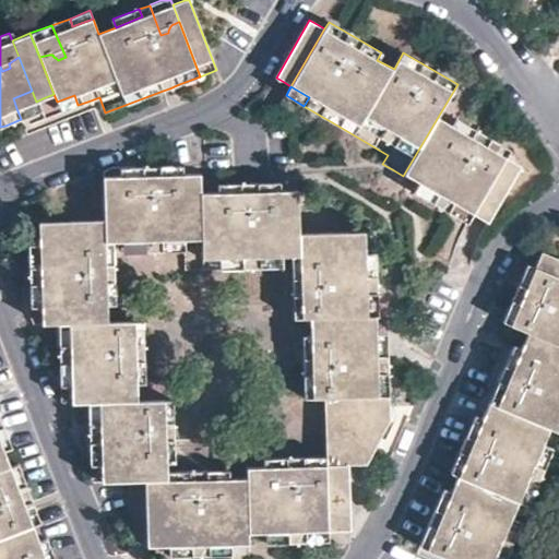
[(36,102),(32,91),(13,98),(16,108),(36,102)]
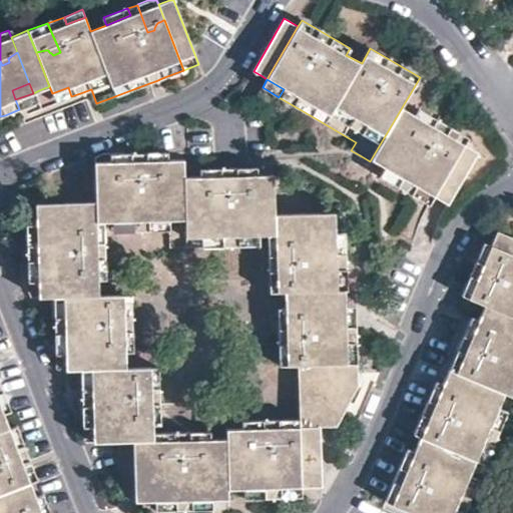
[(55,102),(71,96),(68,87),(52,93),(55,102)]
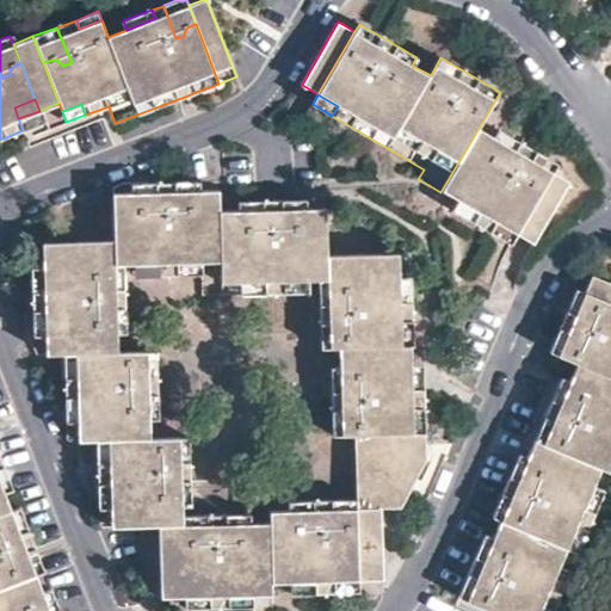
[(493,137),(479,128),(440,192),(436,199),(446,207),(451,209),(458,198),(493,137)]
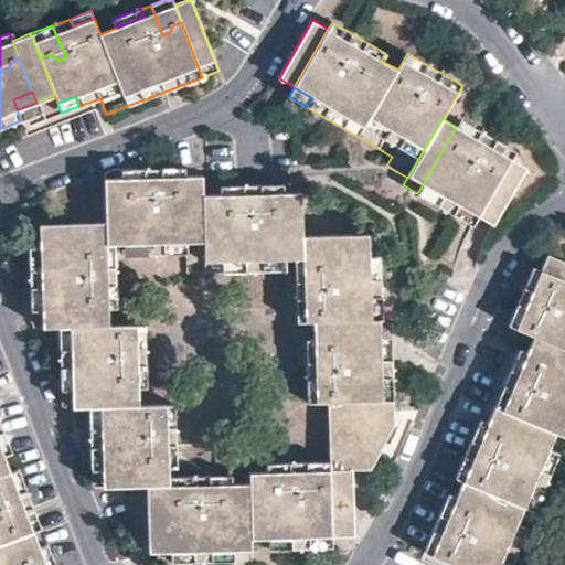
[(516,152),(482,131),(460,118),(456,127),(424,183),(446,195),(439,206),(452,213),(458,203),(478,214),(494,224),(526,168),(512,159),(516,152)]
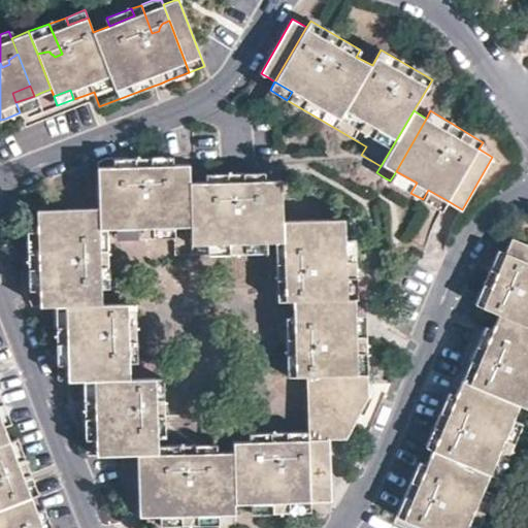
[(242,206),(241,173),(236,173),(227,173),(206,174),(206,182),(190,182),(190,164),(173,165),(173,157),(128,158),(129,192),(121,192),(119,189),(116,186),(111,185),(107,185),(108,230),(113,230),(133,229),(134,240),(173,239),(174,257),(272,255),(271,241),(266,241),(266,197),(261,197),(257,199),(253,202),(252,206),(242,206)]
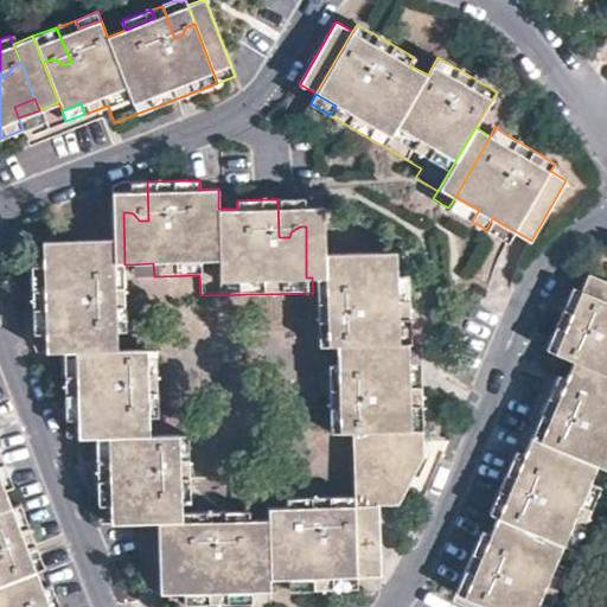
[(148,221),(147,181),(133,183),(131,183),(122,183),(122,192),(123,212),(128,212),(133,213),(136,217),(139,221),(148,221)]
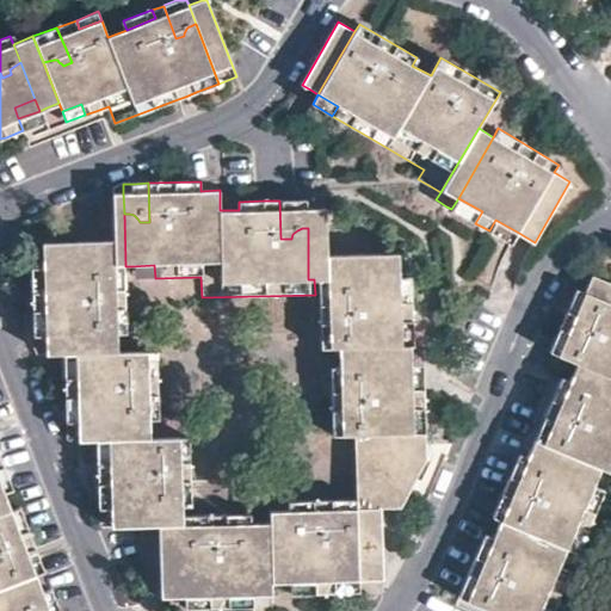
[(122,266),(125,266),(124,214),(123,193),(104,193),(105,241),(105,245),(106,266),(122,266)]
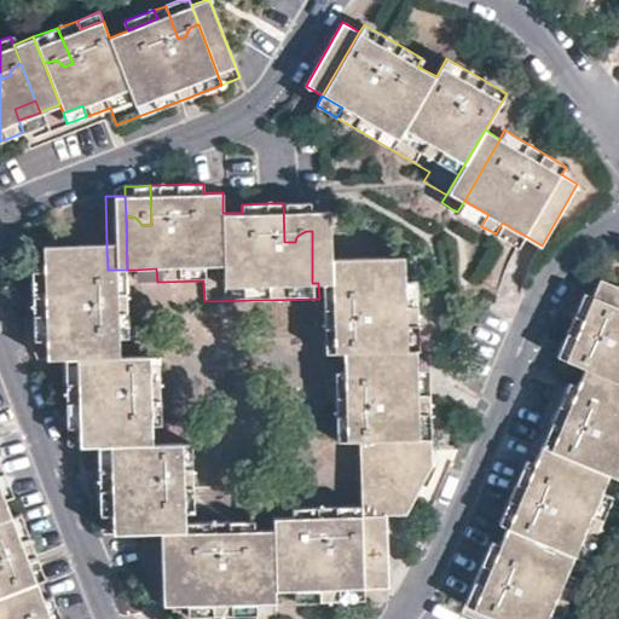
[(489,214),(464,201),(457,212),(479,225),(481,226),(489,214)]
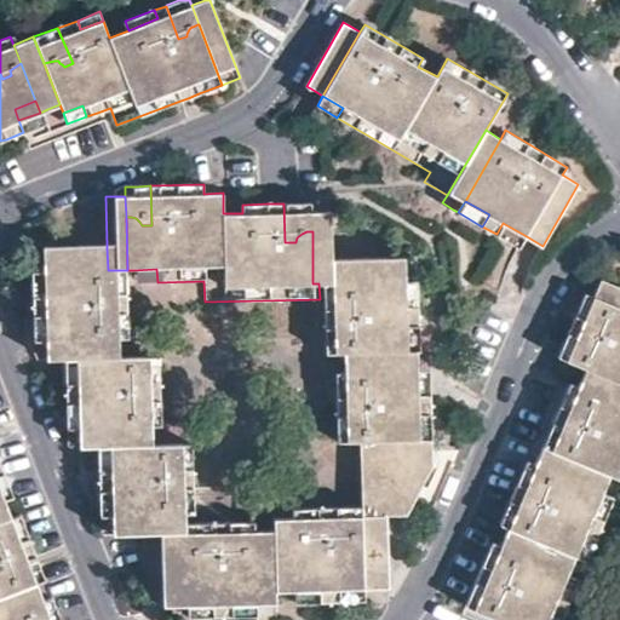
[(311,202),(285,204),(283,204),(285,242),(296,242),(297,237),(302,234),(306,231),(313,231),(311,212),(311,202)]
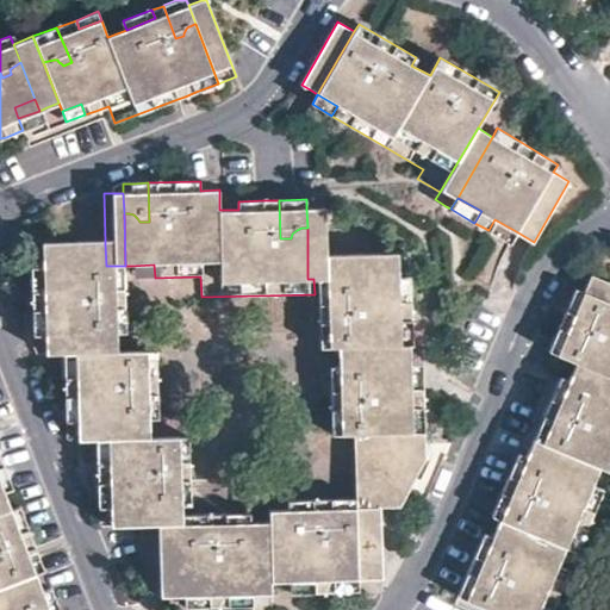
[(325,255),(325,229),(325,207),(306,209),(307,228),(307,279),(313,279),(322,279),(327,279),(325,255)]
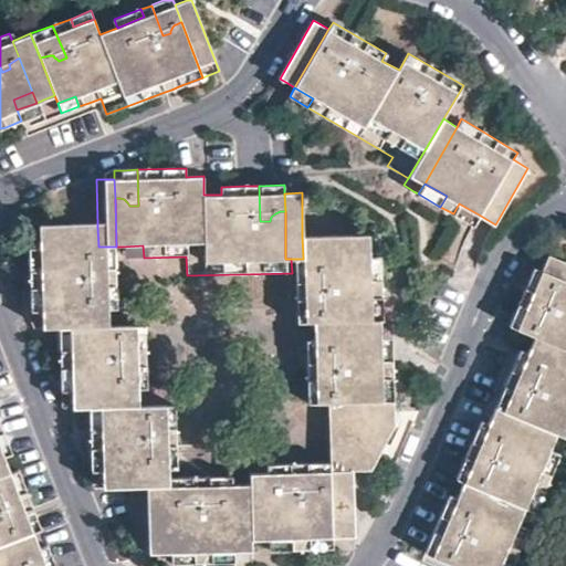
[(479,215),(459,203),(453,213),(472,226),(479,215)]
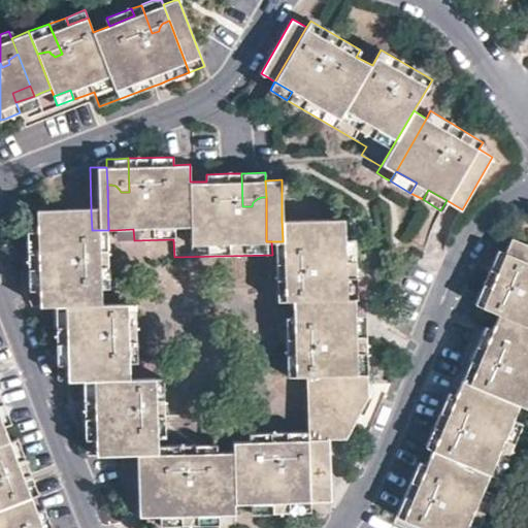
[(110,270),(108,230),(105,230),(92,230),(91,211),(91,208),(53,209),(36,209),(37,231),(38,252),(28,252),(28,258),(29,271),(39,271),(39,290),(40,294),(89,292),(89,289),(88,286),(88,284),(87,281),(86,279),(84,278),(83,278),(80,278),(80,271),(110,270)]
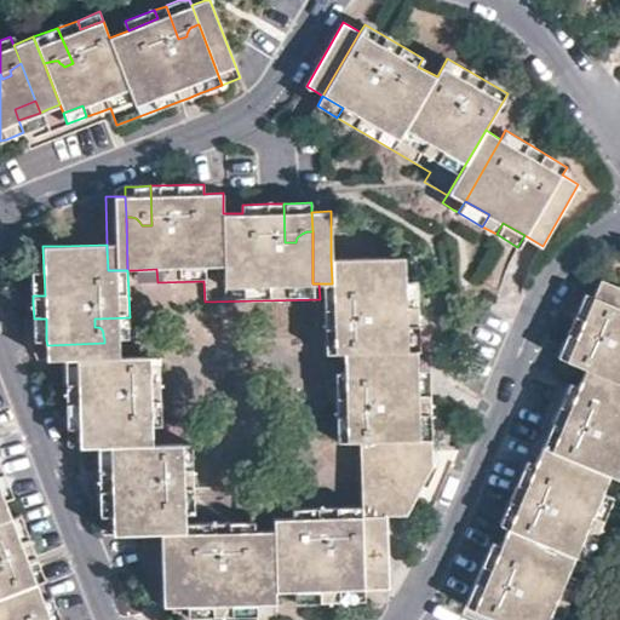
[(406,309),(405,281),(405,257),(331,259),(332,283),(327,283),(326,327),(365,328),(365,338),(359,340),(356,342),(355,343),(354,344),(352,345),(352,352),(406,351),(406,326),(419,326),(419,319),(419,309),(406,309)]
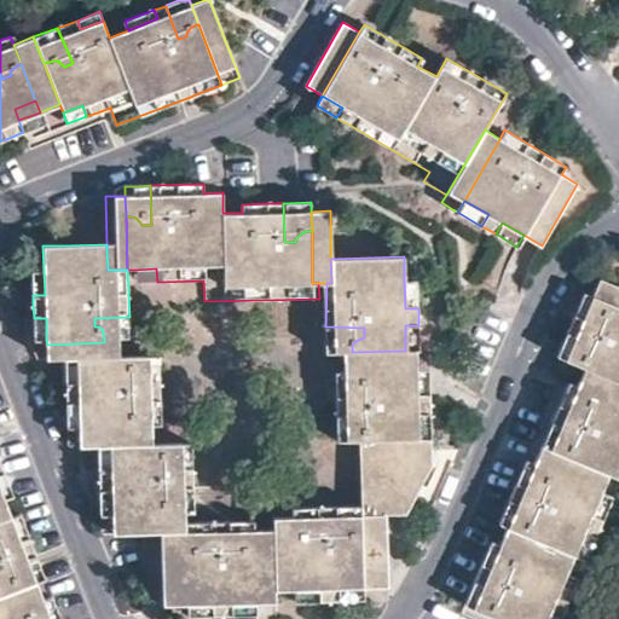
[(136,282),(157,282),(156,268),(133,270),(134,281),(136,282)]
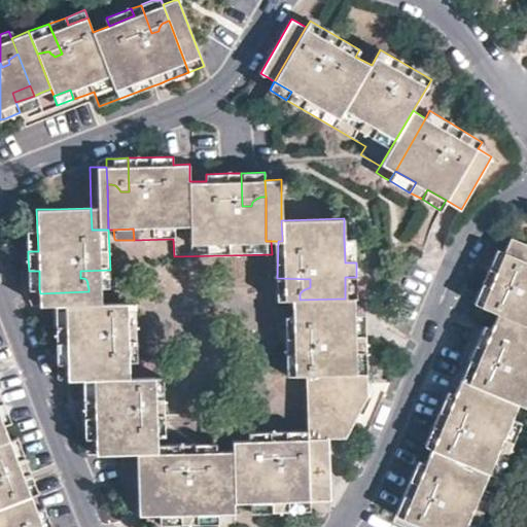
[(38,251),(37,231),(27,231),(28,251),(38,251)]
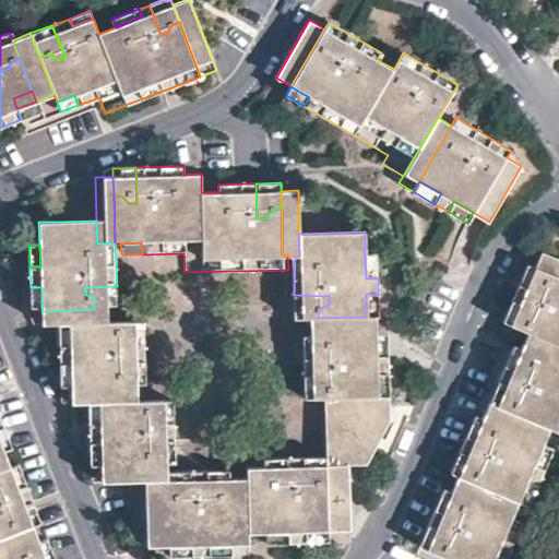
[(558,258),(542,251),(535,268),(547,273),(546,277),(548,283),(551,287),(556,289),(552,297),(520,283),(512,301),(520,305),(511,324),(528,332),(521,348),(513,367),(507,364),(499,379),(531,393),(527,401),(526,401),(524,401),(522,401),(521,402),(516,411),(491,400),(483,419),(499,426),(498,438),(501,441),(498,449),(475,439),(466,436),(459,452),(467,455),(459,476),(451,473),(444,488),(452,491),(443,512),(436,509),(428,525),(436,528),(427,549),(450,558),(506,558),(512,544),(502,539),(512,520),(518,508),(525,489),(534,492),(544,468),(534,464),(543,443),(549,428),(557,431),(558,427),(558,258)]
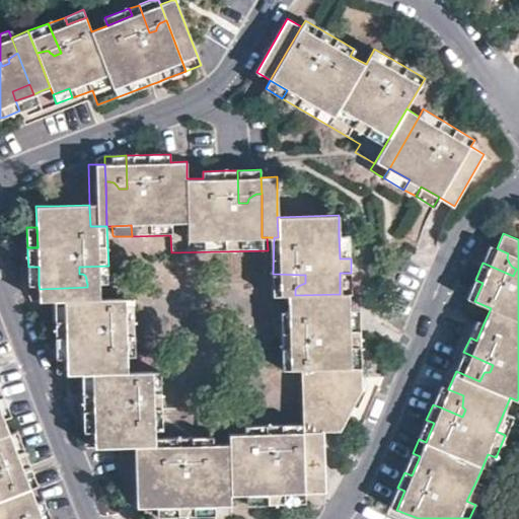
[(351,258),(350,235),(339,235),(340,258),(351,258)]
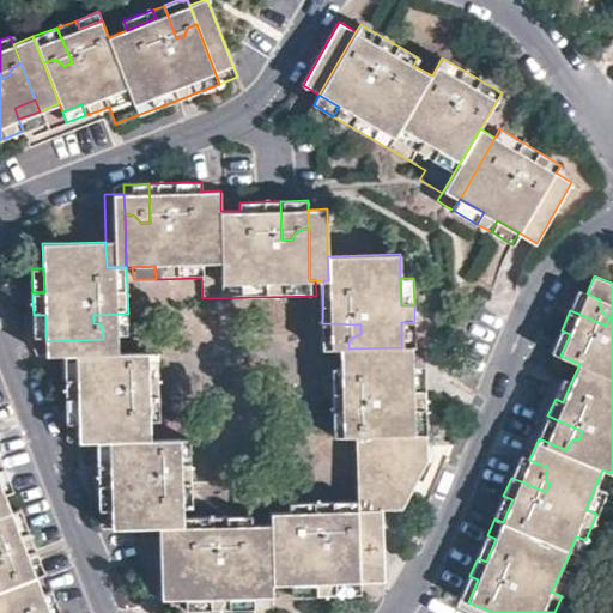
[(587,293),(578,290),(572,303),(570,310),(606,326),(610,317),(605,315),(601,310),(599,304),(600,299),(587,293)]
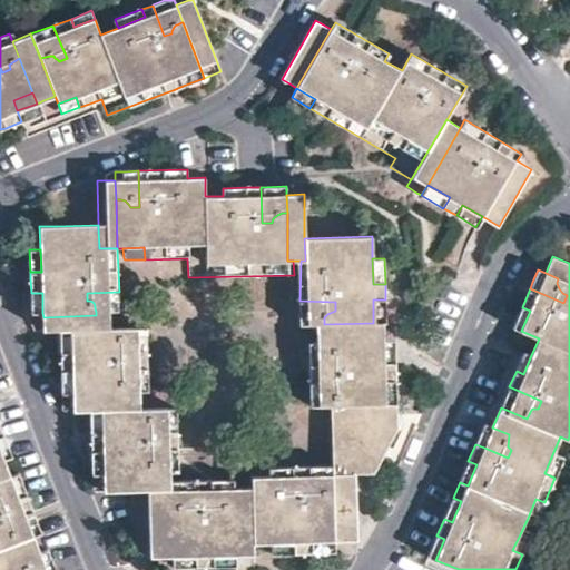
[(119,292),(87,293),(87,301),(89,301),(90,301),(92,302),(94,303),(95,306),(95,308),(96,312),(96,315),(120,314),(119,292)]
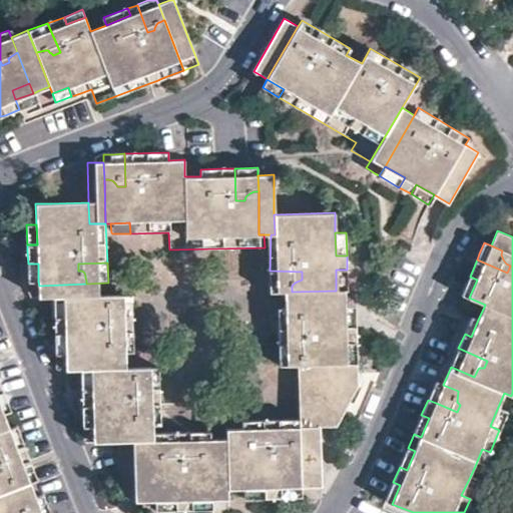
[(29,282),(38,282),(38,264),(28,264),(29,282)]
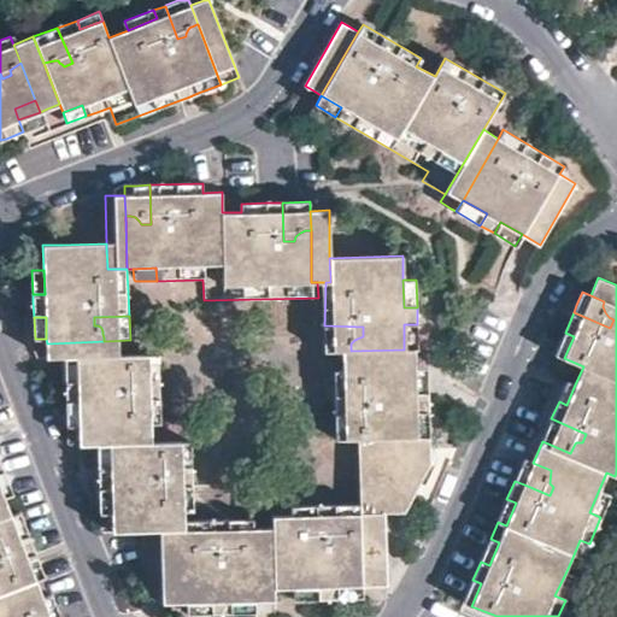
[(417,350),(417,324),(404,324),(404,350),(415,350),(417,350)]
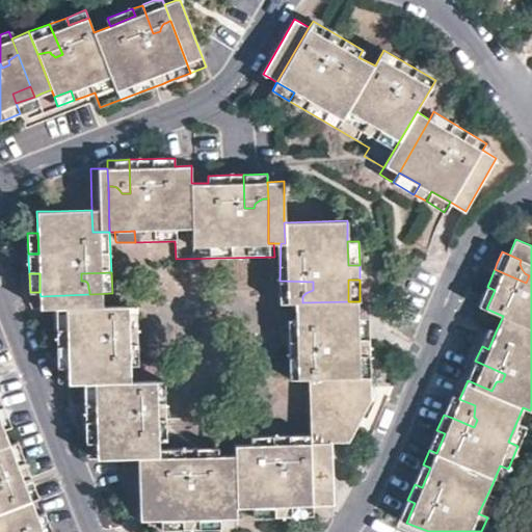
[(294,302),(302,302),(302,296),(303,295),(304,294),(306,293),(308,292),(313,290),(313,282),(280,281),(280,302),(294,302)]
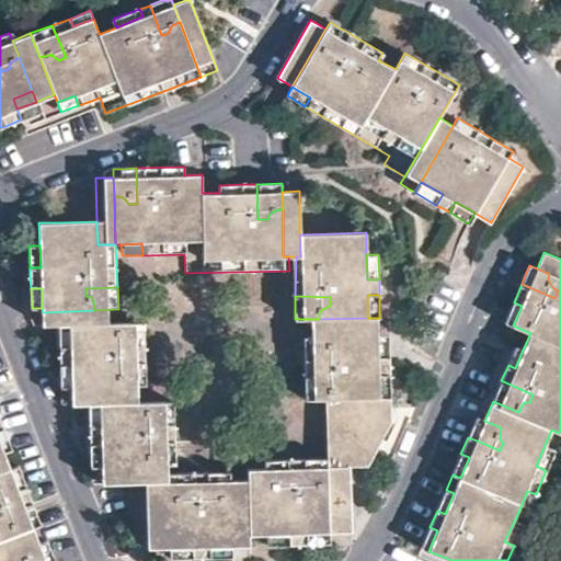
[(522,306),(514,302),(504,322),(513,325),(522,306)]
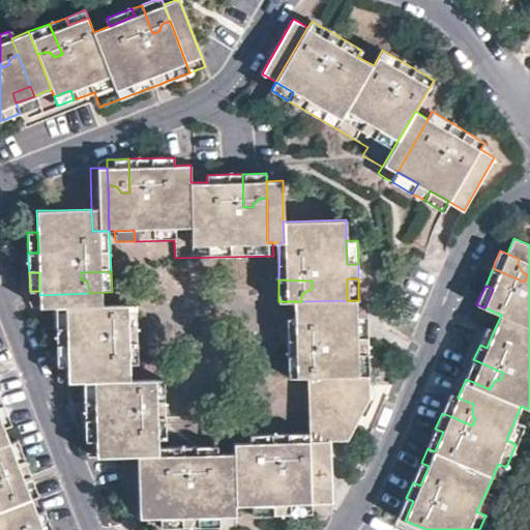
[(89,293),(40,295),(40,315),(56,314),(67,314),(113,312),(112,292),(89,293)]
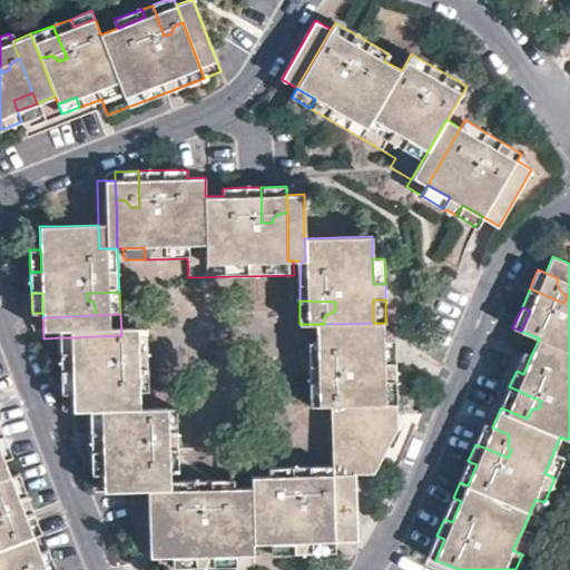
[(315,341),(345,341),(384,341),(383,323),(373,323),(324,324),(315,324),(315,341)]
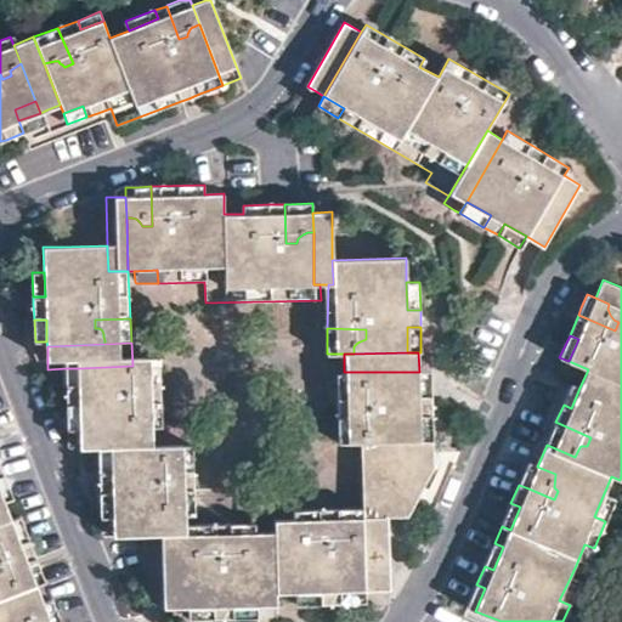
[(170,365),(169,363),(140,365),(141,373),(140,377),(137,379),(134,380),(131,382),(131,389),(171,386),(170,365)]
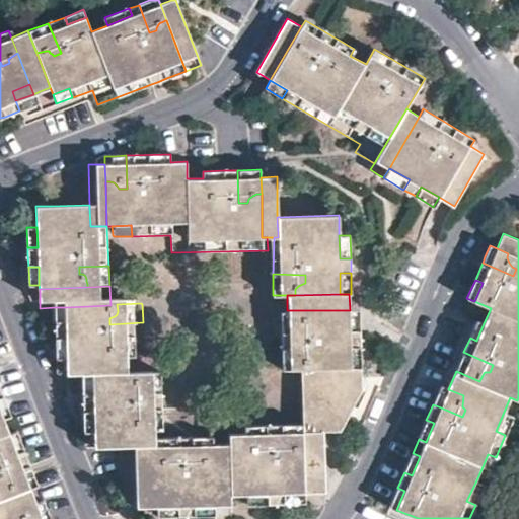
[(83,412),(94,412),(95,431),(145,429),(145,422),(144,420),(143,418),(141,416),(138,415),(139,409),(171,409),(171,392),(164,392),(163,392),(162,391),(162,372),(138,373),(137,357),(137,348),(145,348),(143,322),(109,324),(109,318),(112,317),(115,316),(117,314),(118,311),(117,304),(110,305),(66,307),(66,327),(56,328),(56,338),(57,373),(59,374),(81,374),(83,402),(83,412)]
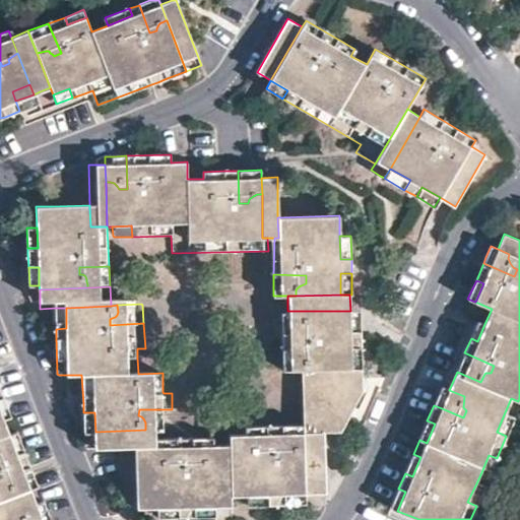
[(66,328),(66,308),(55,308),(55,317),(55,322),(56,329),(66,328)]
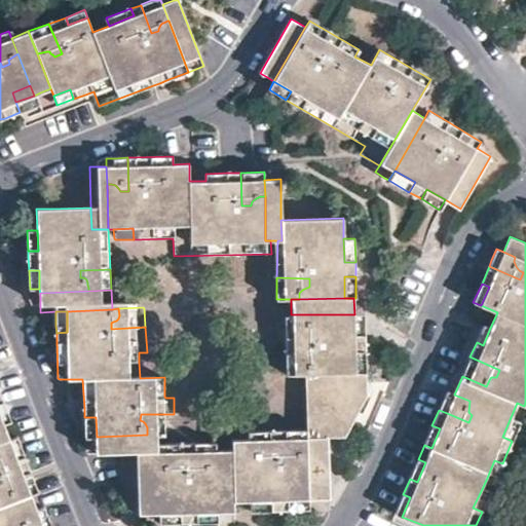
[(318,336),(285,336),(287,379),(305,378),(307,438),(328,437),(328,444),(345,443),(345,437),(345,417),(357,414),(367,395),(367,384),(365,331),(365,313),(355,313),(354,314),(318,314),(318,336)]
